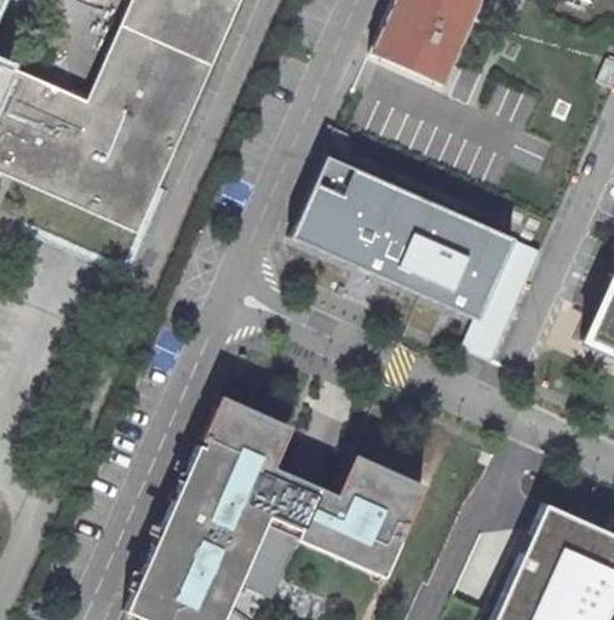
[(0,0),(0,171),(141,233),(244,0),(0,0)]
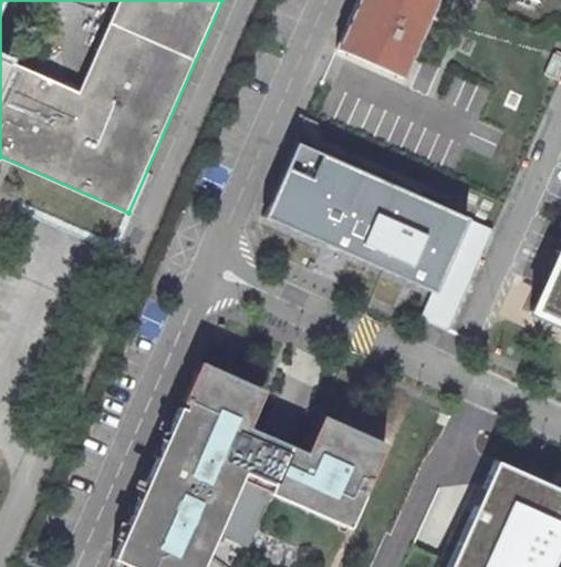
[(560,0),(363,0),(342,49),(409,75),(442,0),(560,0)]
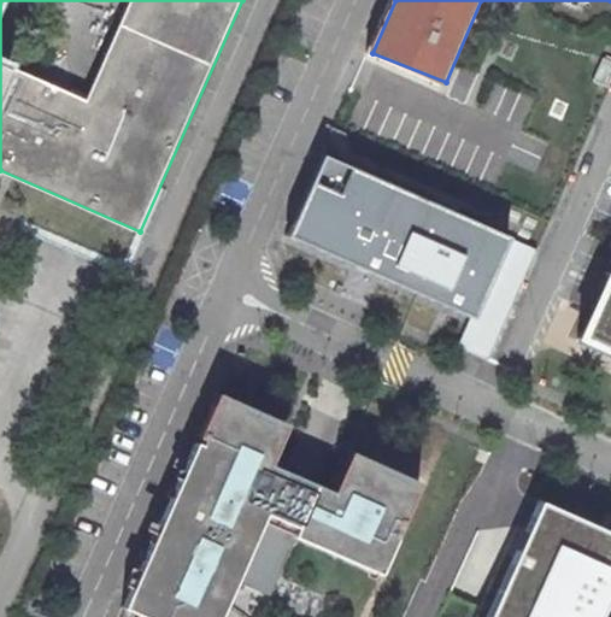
[(610,60),(609,60),(600,80),(610,84),(610,60)]
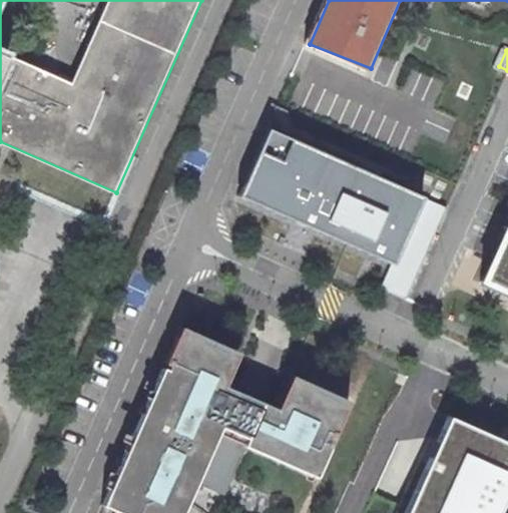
[(396,265),(426,197),(273,129),(242,197),(396,265)]
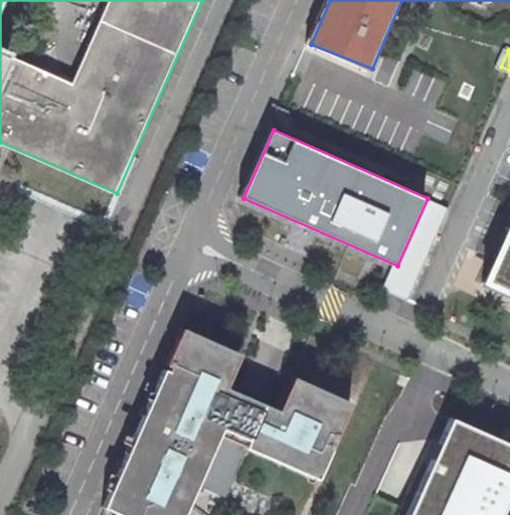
[(509,232),(487,282),(509,292),(509,232)]
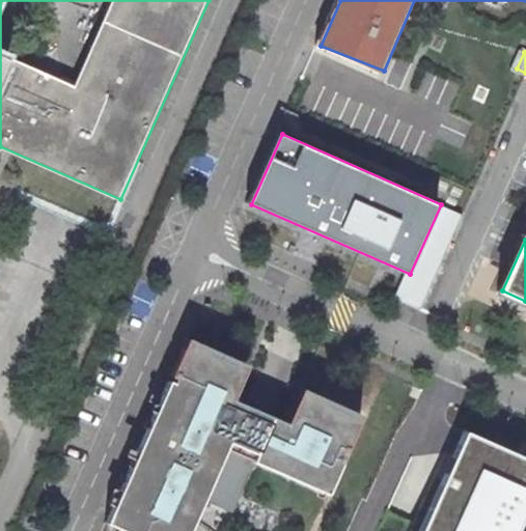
[(171,381),(109,523),(127,530),(192,530),(229,448),(255,459),(255,460),(331,494),(347,456),(342,455),(344,450),(349,452),(364,415),(342,411),(304,388),(289,422),(236,399),(246,373),(186,347),(173,375),(177,378),(175,383),(171,381)]
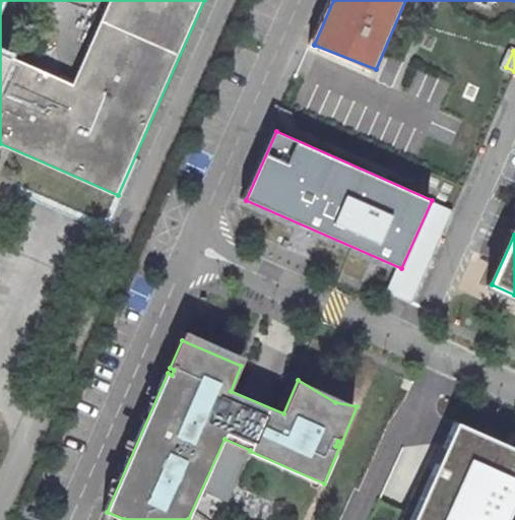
[(459,453),(470,428),(458,423),(447,447),(459,453)]
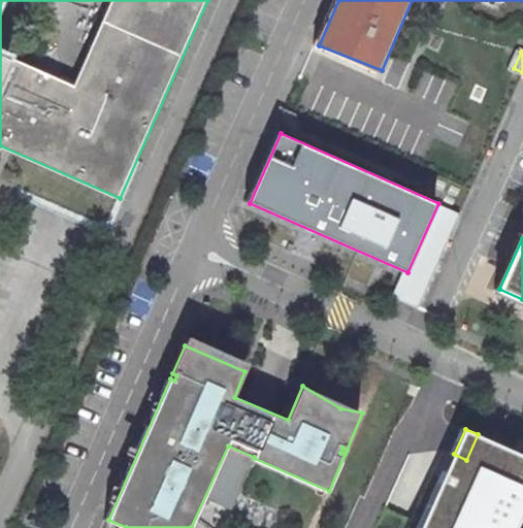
[(466,460),(454,454),(420,527),(515,527),(522,510),(522,455),(478,434),(466,460)]
